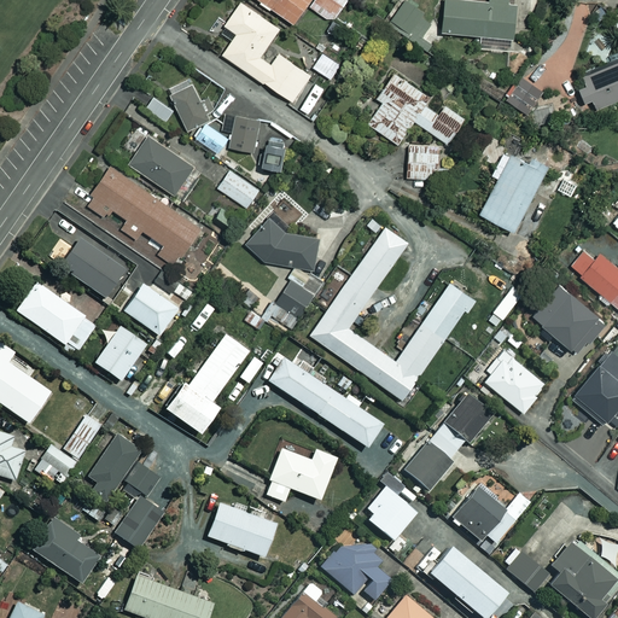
[(262,0),(296,22),(310,0),(262,0)]
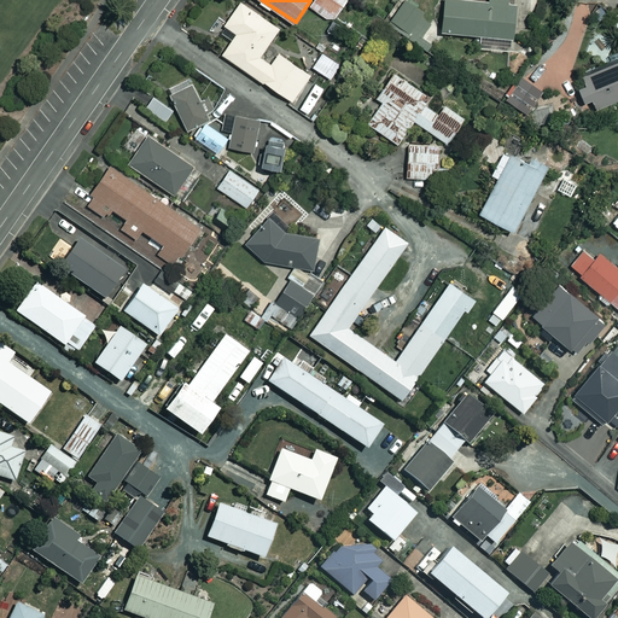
[(318,0),(313,9),(337,22),(349,0),(318,0)]
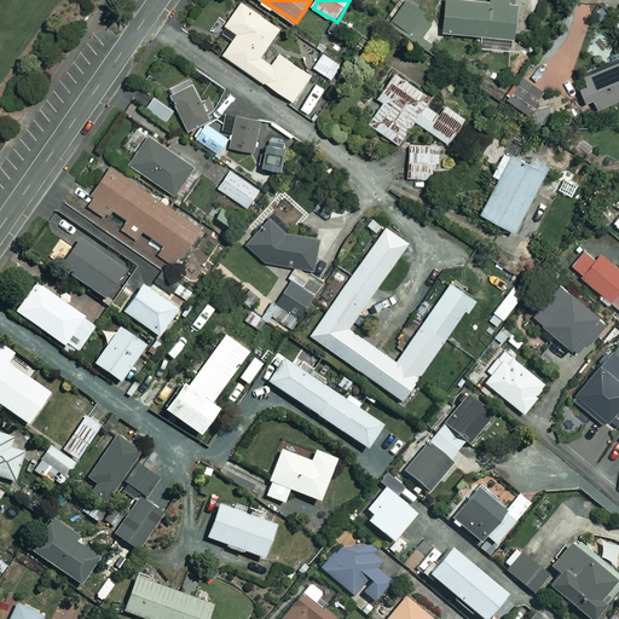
[(406,0),(405,0),(393,19),(414,33),(427,13),(406,0)]
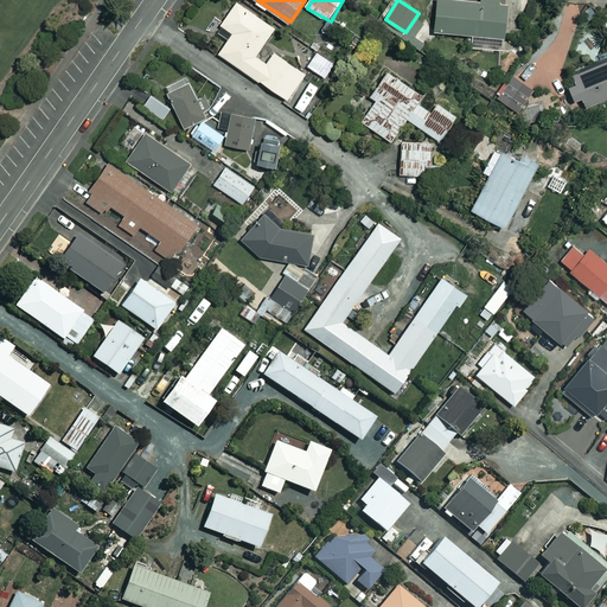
[(481,0),(439,0),(436,27),(508,36),(511,4),(481,0)]
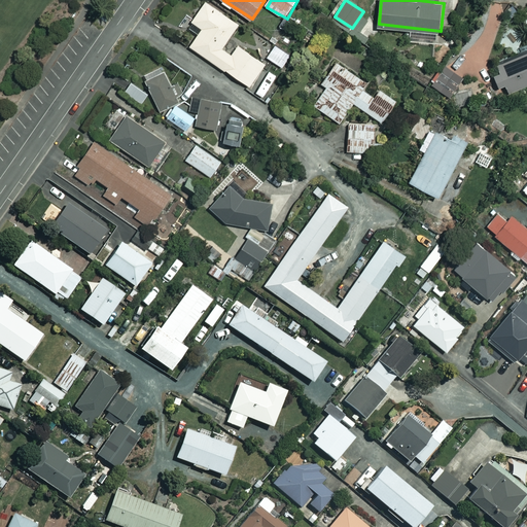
[(200,32),(190,45),(253,86),(268,64),(239,45),(235,51),(224,45),(239,22),(208,1),(191,26),(200,32)]
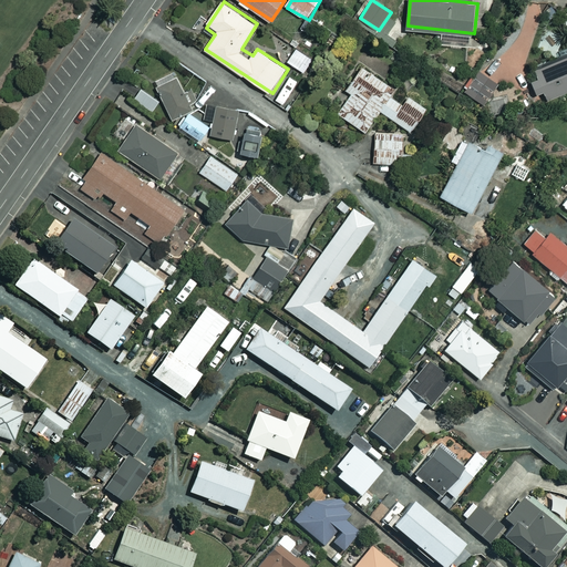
[(566,34),(550,24),(536,47),(554,58),(566,37),(566,34)]
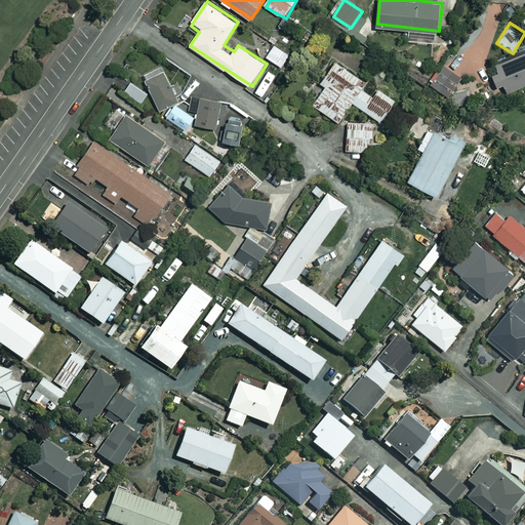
[(274,45),(267,56),(281,66),(288,54),(274,45)]
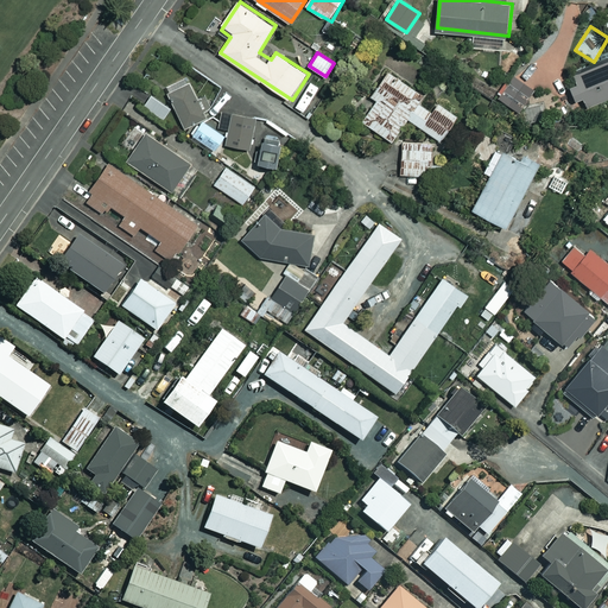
[(607,61),(576,75),(591,108),(607,100),(607,61)]
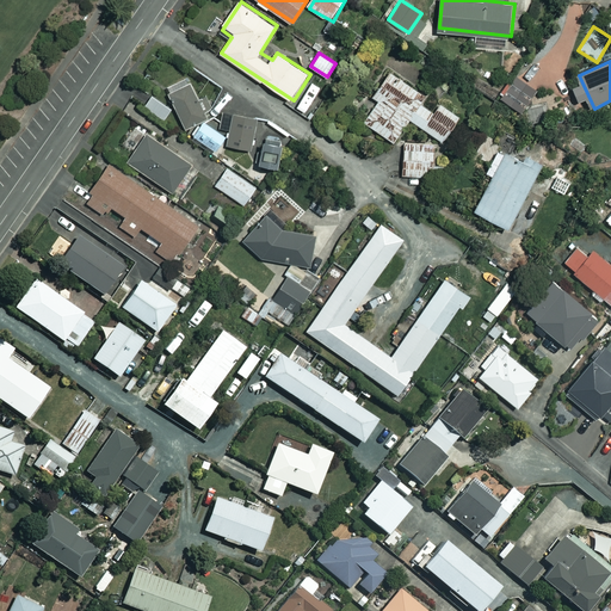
[(368,125),(396,143),(411,119),(444,140),(461,113),(390,71),(375,96),(383,100),(368,125)]
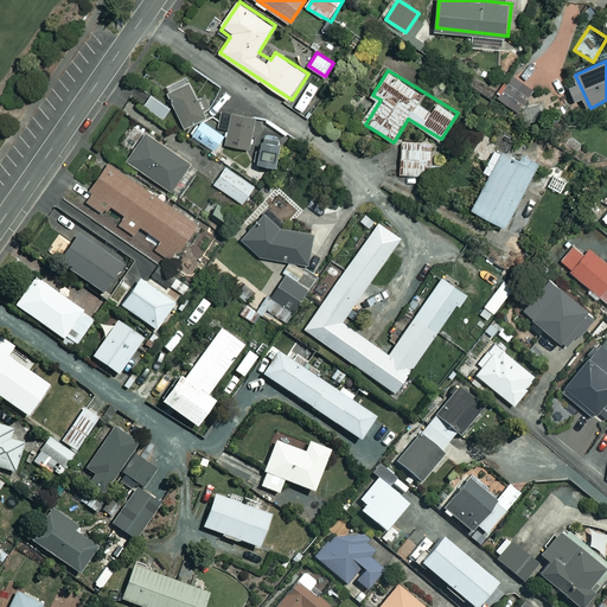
[(511,76),(498,96),(522,112),(535,91),(511,76)]
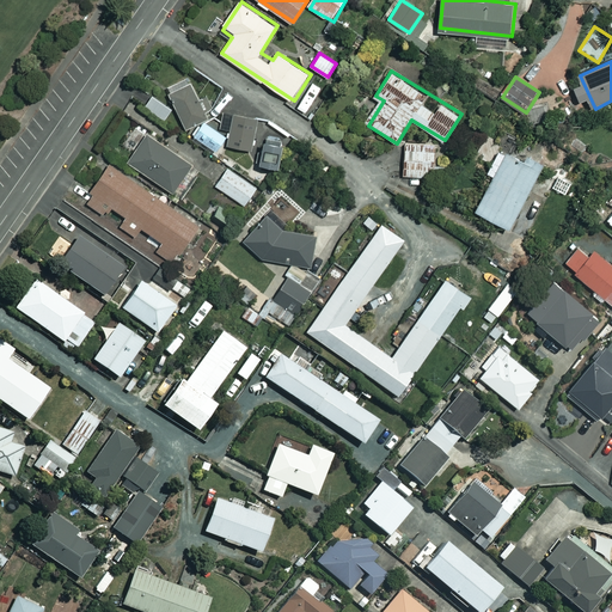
[(173,90),(189,127),(209,118),(194,81),(173,90)]
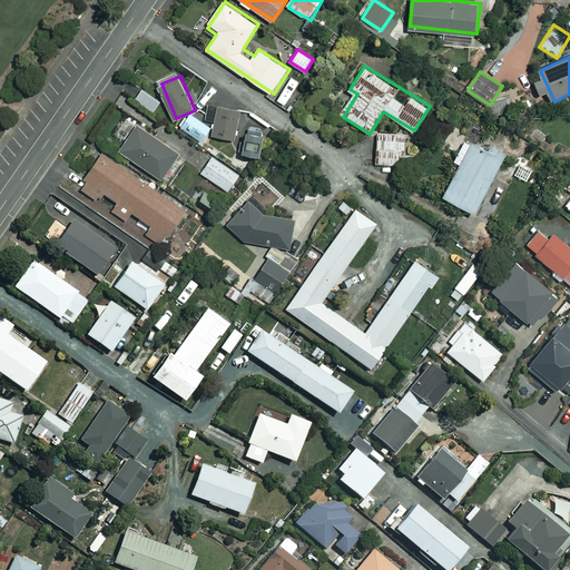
[(143,87),(136,96),(156,111),(163,101),(143,87)]
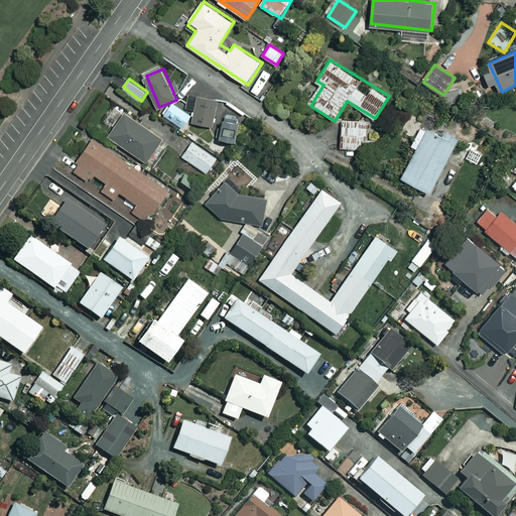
[(200,97),(194,121),(214,126),(220,101),(200,97)]
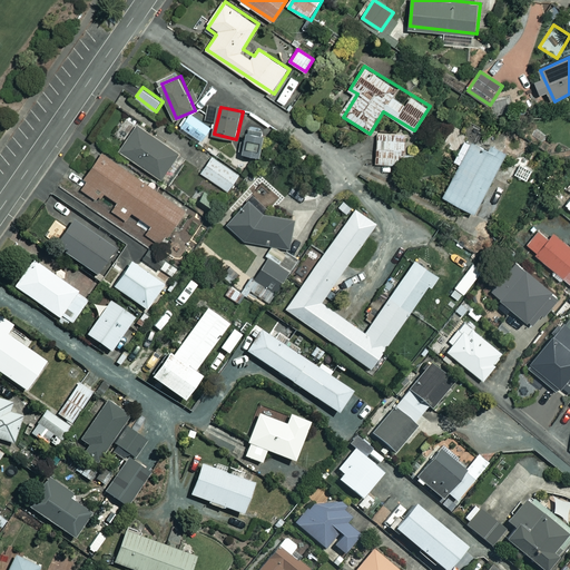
[(190,115),(183,126),(204,139),(210,127),(190,115)]
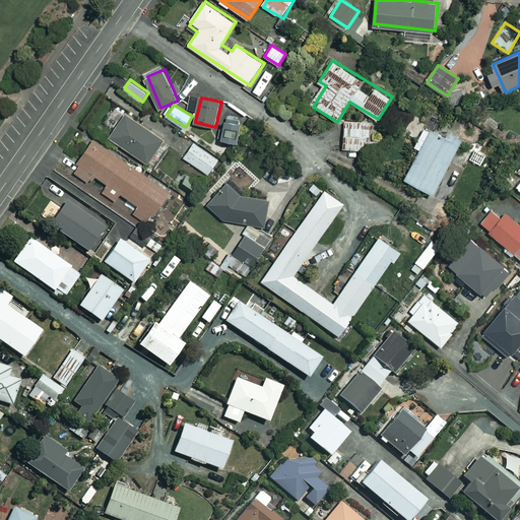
[(126,112),(110,135),(148,163),(165,138),(126,112)]
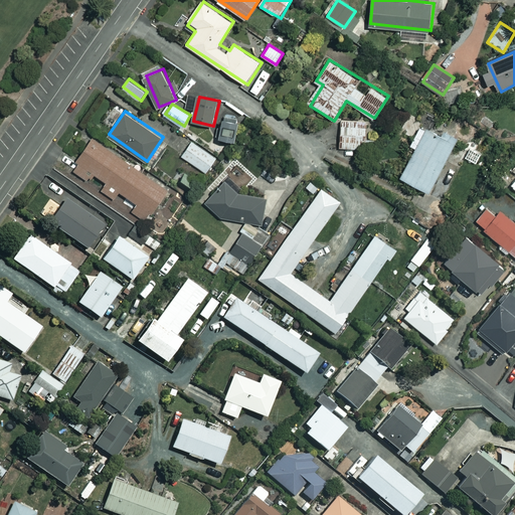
[(240,117),(225,115),(222,137),(236,139),(240,117)]
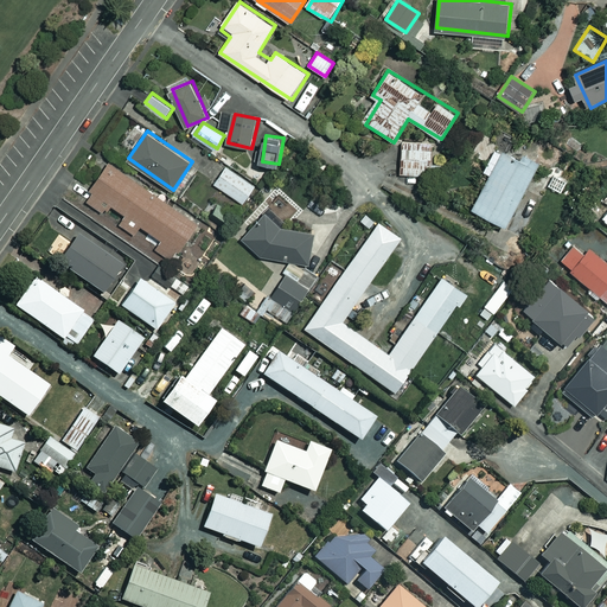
[(434,145),(403,142),(401,171),(432,173),(434,145)]
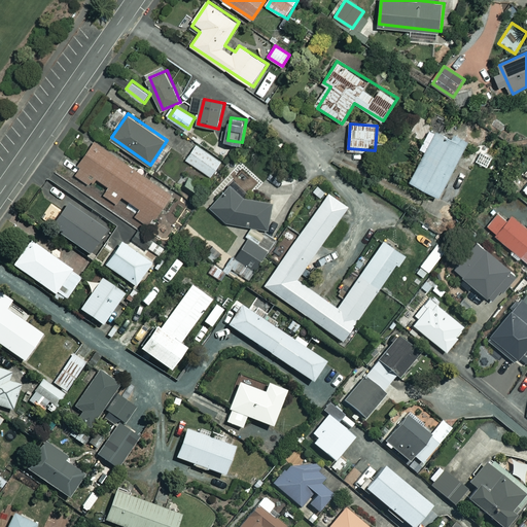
[(437,131),(413,181),(443,196),(470,140),(454,132),(451,137),(437,131)]
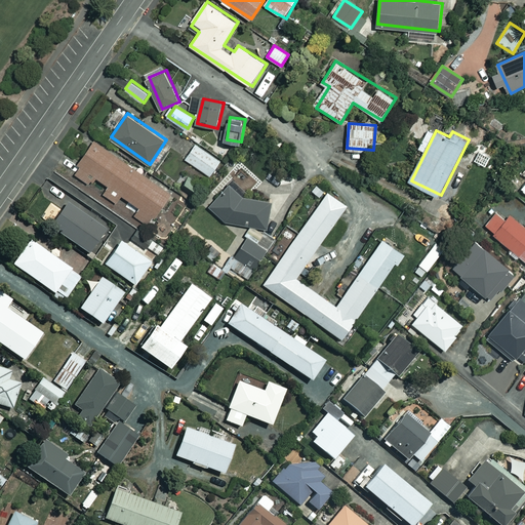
[(83,167),(78,174),(93,185),(99,177),(112,186),(106,195),(118,203),(123,196),(142,208),(135,217),(147,225),(154,215),(162,220),(178,197),(96,139),(79,165),(83,167)]
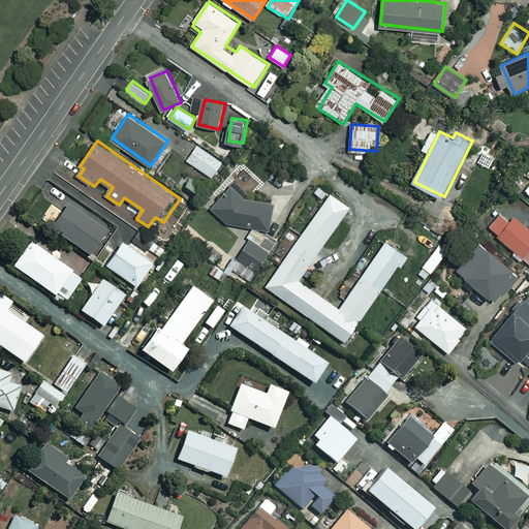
[(199,144),(188,159),(213,177),(224,161),(199,144)]
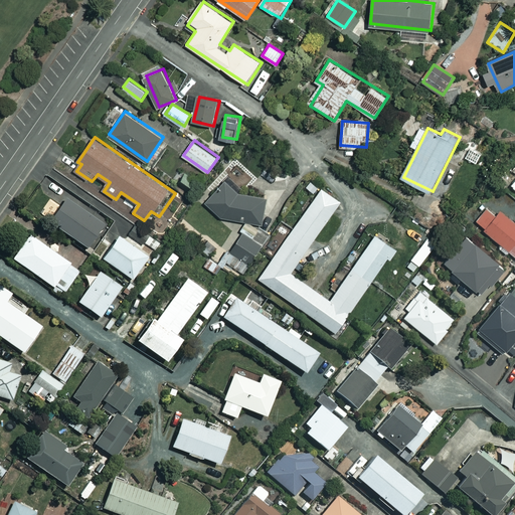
[(241,193),(226,180),(207,203),(224,218),(264,223),(268,197),(241,193)]
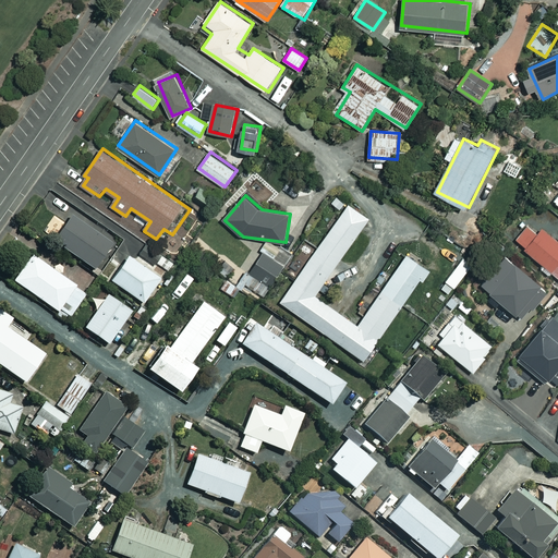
[(370,217),(349,204),(282,302),(366,359),(429,266),(409,252),(361,324),(317,294),(370,217)]
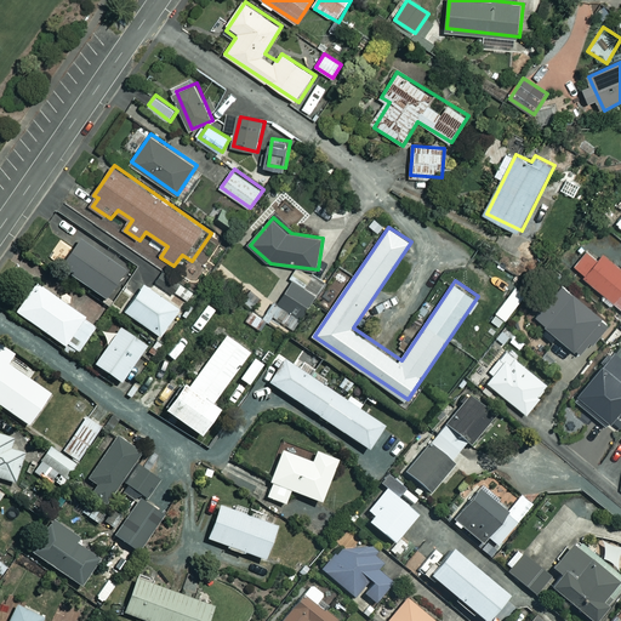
[(57,235),(46,228),(35,244),(45,251),(57,235)]
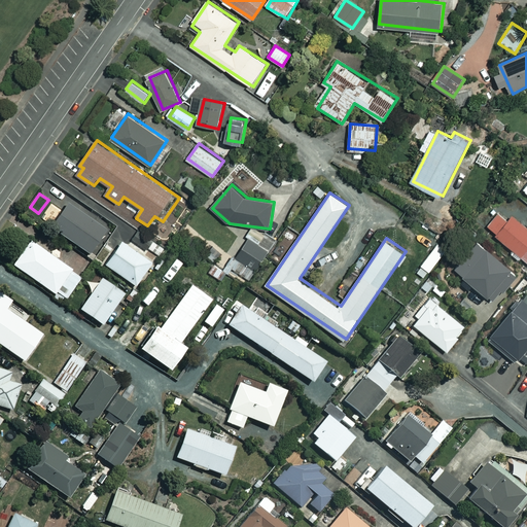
[(71,204),(55,227),(93,254),(109,231),(71,204)]
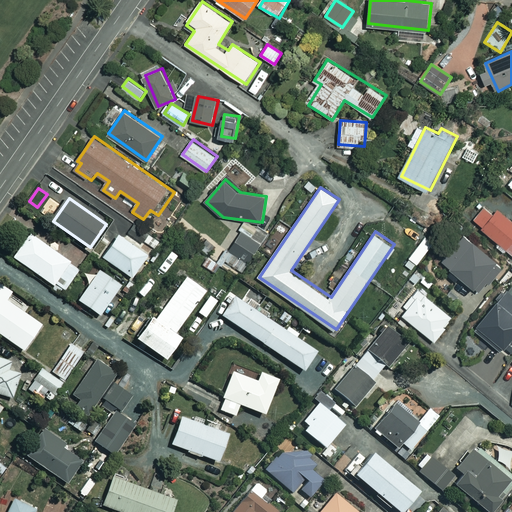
[(486,207),(475,220),(511,252),(511,219),(500,209),(495,214),(486,207)]
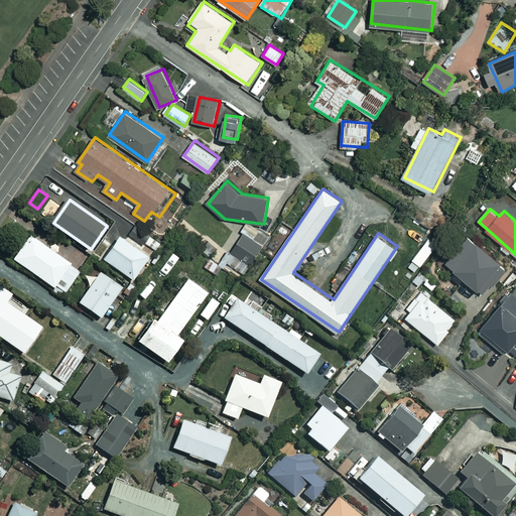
[(247,232),(227,262),(249,276),(269,246),(247,232)]
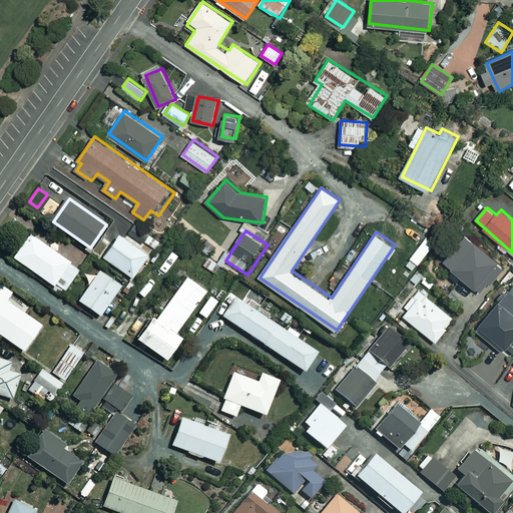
[(31,231),(14,258),(58,287),(75,261),(31,231)]
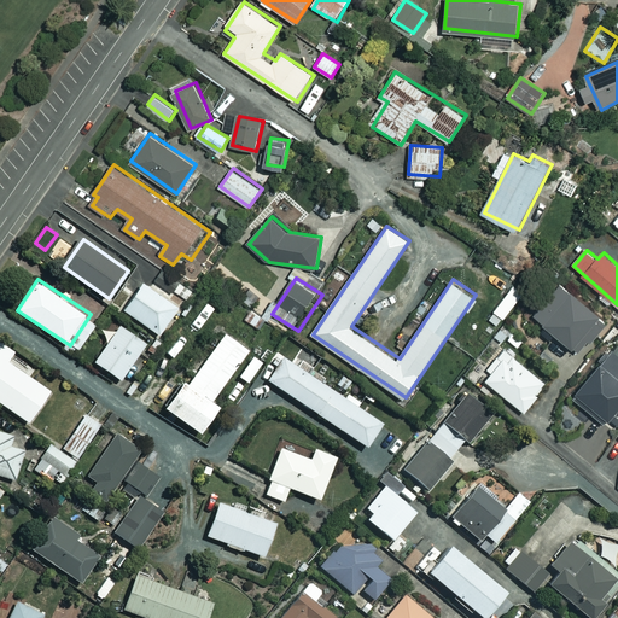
[(563,280),(535,314),(576,349),(605,316),(563,280)]
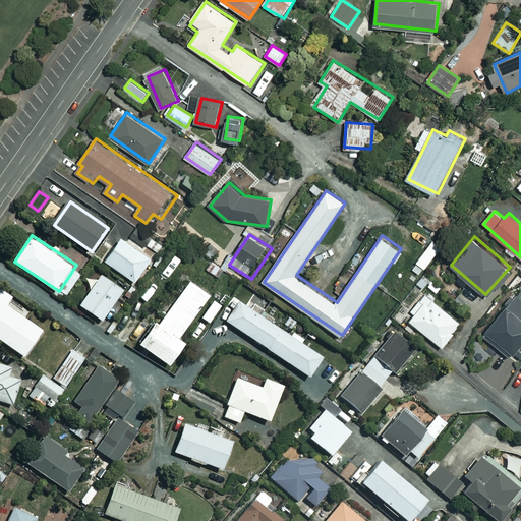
[(122,238),(106,262),(134,282),(151,258),(122,238)]
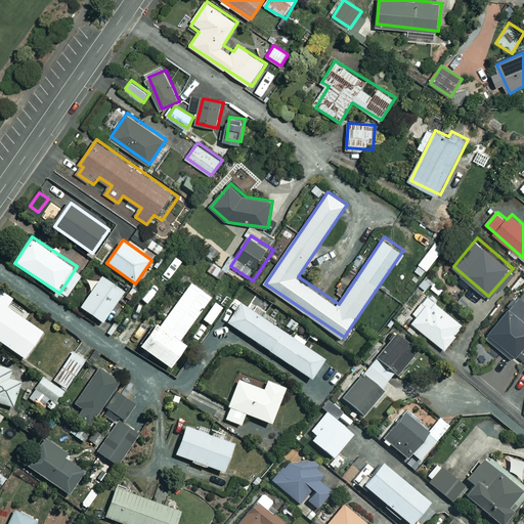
[(443,249),(431,241),(420,257),(433,265),(443,249)]
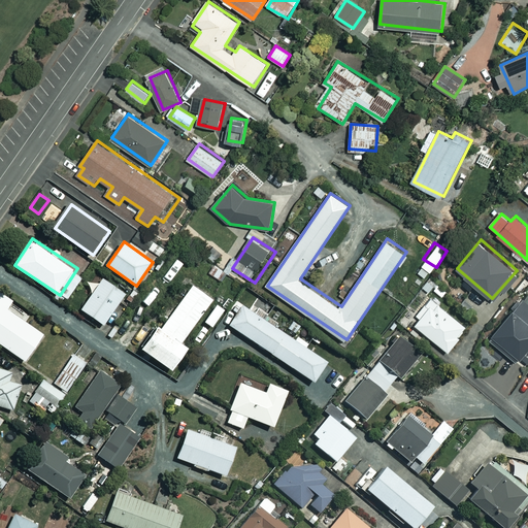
[(221,254),(213,244),(204,253),(211,262),(221,254)]
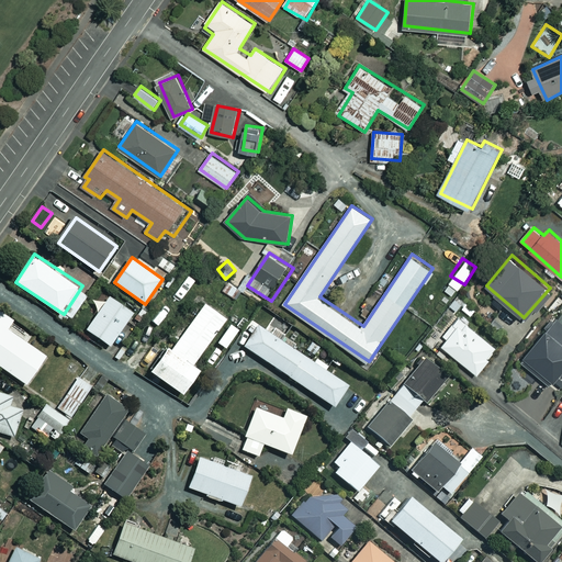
[(111,296),(88,330),(111,347),(134,313),(111,296)]
